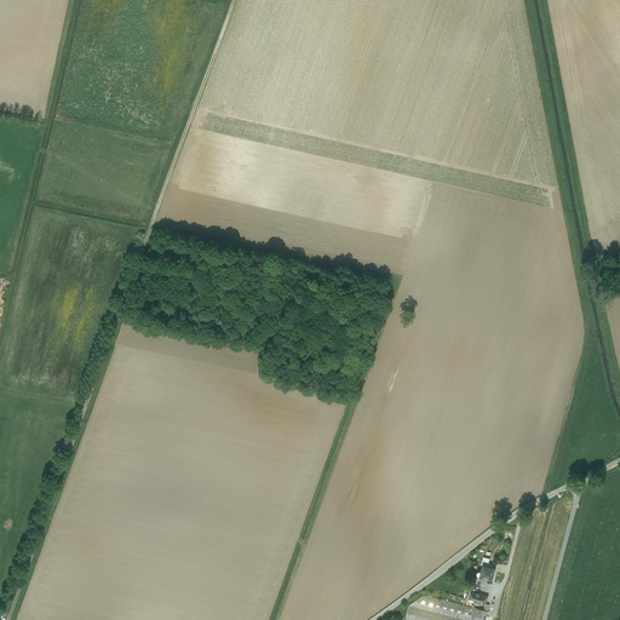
[(489,567),(483,566),(481,572),(478,572),(478,573),(477,574),(477,575),(478,577),(480,577),(492,580),(495,568),(489,567)]
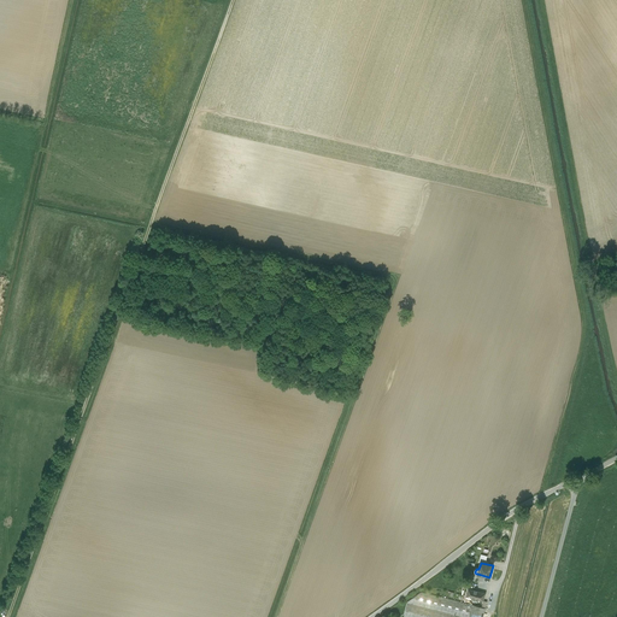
[(486,594),(469,589),(466,597),(483,601),(486,594)]
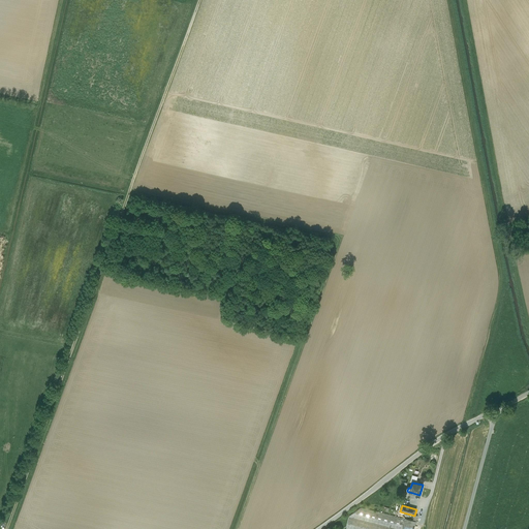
[(401,528),(404,519),(362,507),(349,517),(399,528),(401,528)]
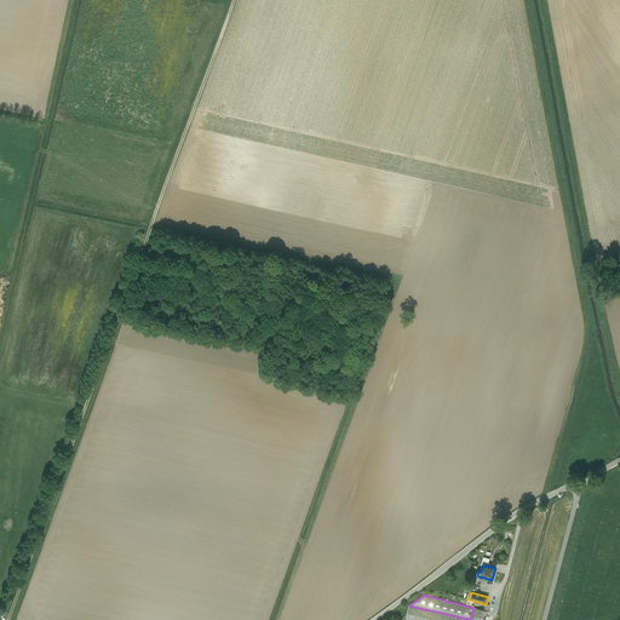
[(468,619),(409,606),(406,619),(468,619)]
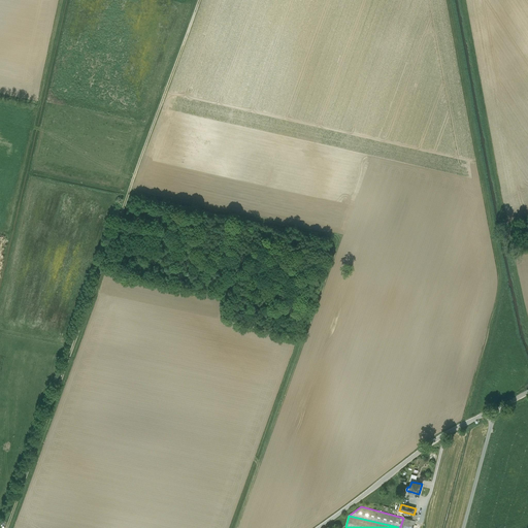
[(413,520),(403,518),(400,527),(413,527),(416,521),(413,520)]
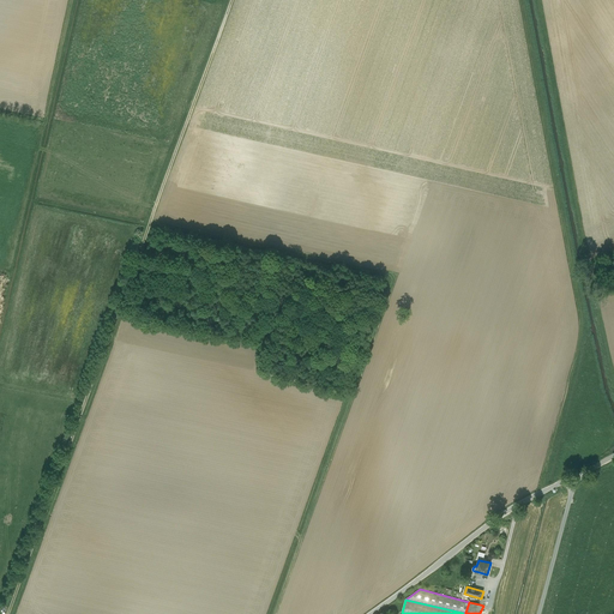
All buildings are outlined.
